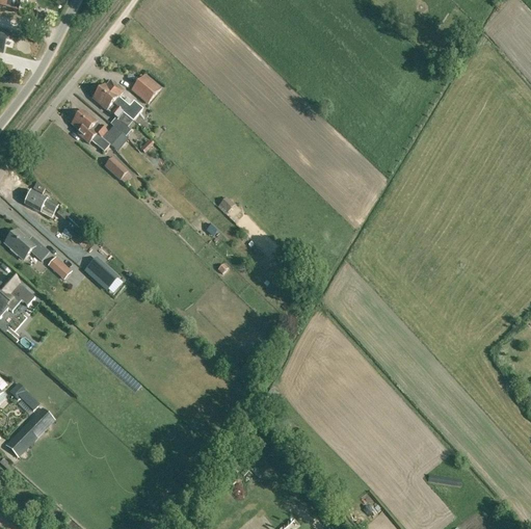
[(10,0),(8,7),(17,9),(19,4),(25,6),(26,5),(27,0),(10,0)]
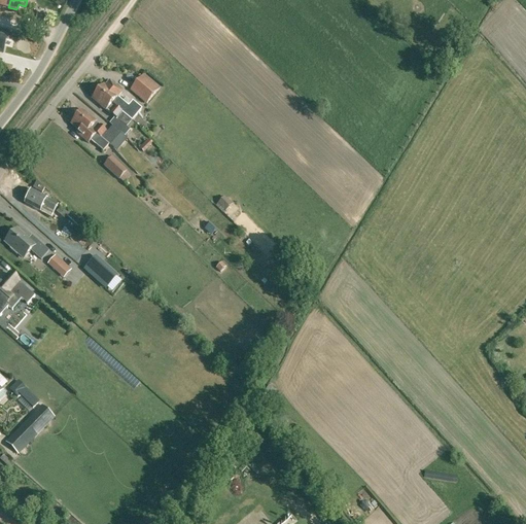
[(160,85),(143,71),(129,88),(145,102),(160,85)]
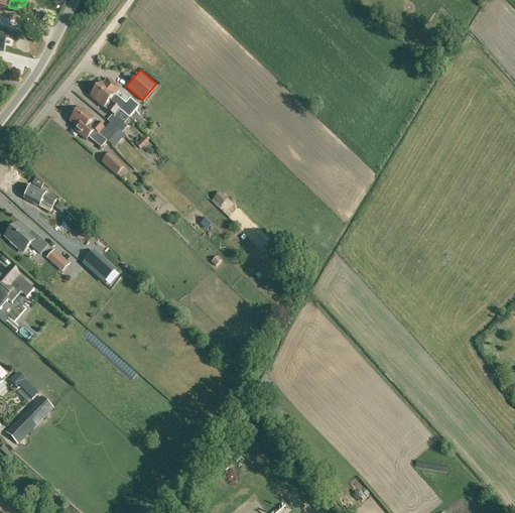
[(119,107),(128,116),(138,104),(129,96),(125,101),(114,93),(118,88),(107,78),(102,83),(101,81),(95,88),(118,108),(119,107)]
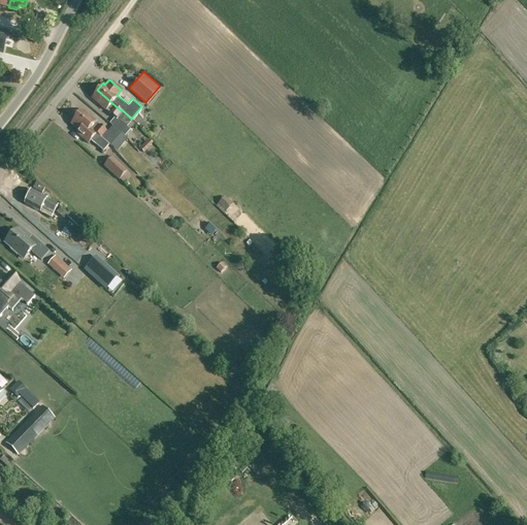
[(121,110),(97,90),(92,96),(113,115),(108,121),(124,134),(129,127),(133,122),(131,119),(122,109),(121,110)]
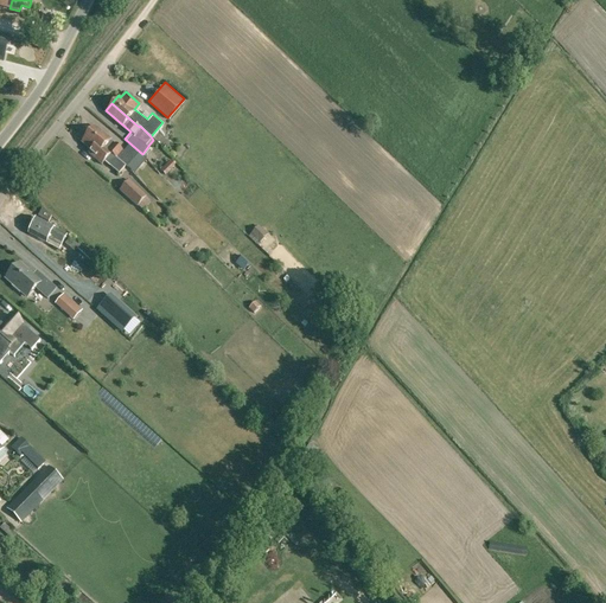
[(94,124),(87,132),(123,164),(126,165),(132,158),(94,124)]
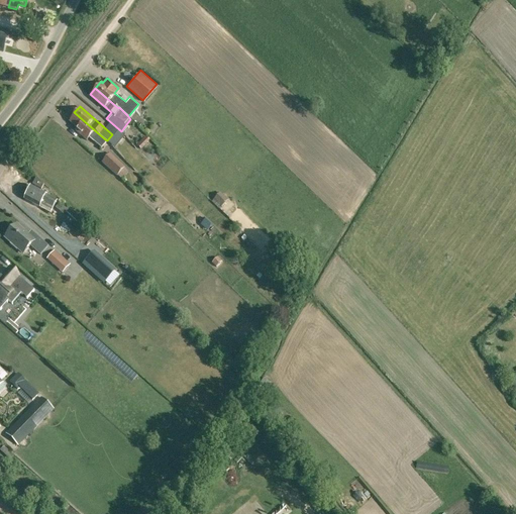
[(105,139),(74,112),(69,119),(77,125),(75,128),(86,138),(88,135),(100,145),(105,139)]
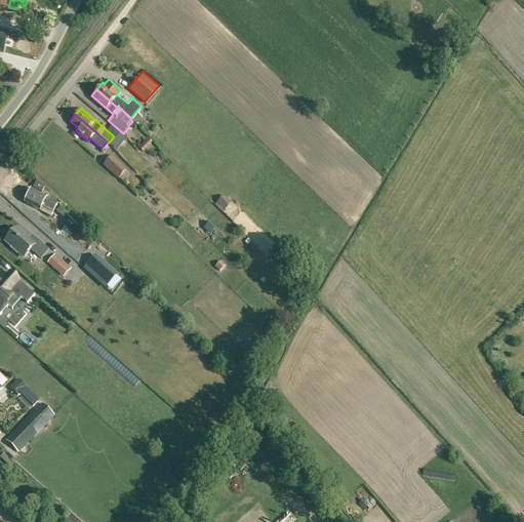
[(133,146),(123,133),(119,136),(129,149),(133,146)]
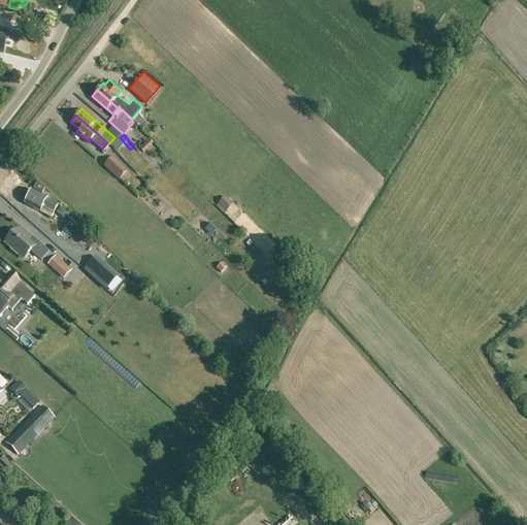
[(118,177),(127,169),(110,155),(103,164),(118,177)]
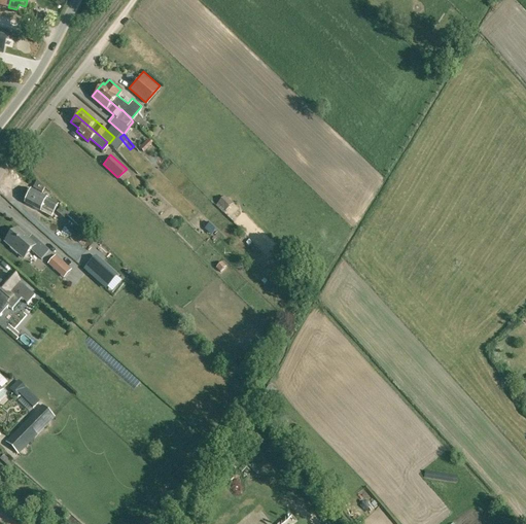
[(47,188),(43,186),(43,185),(36,178),(32,185),(41,190),(45,193),(47,188)]
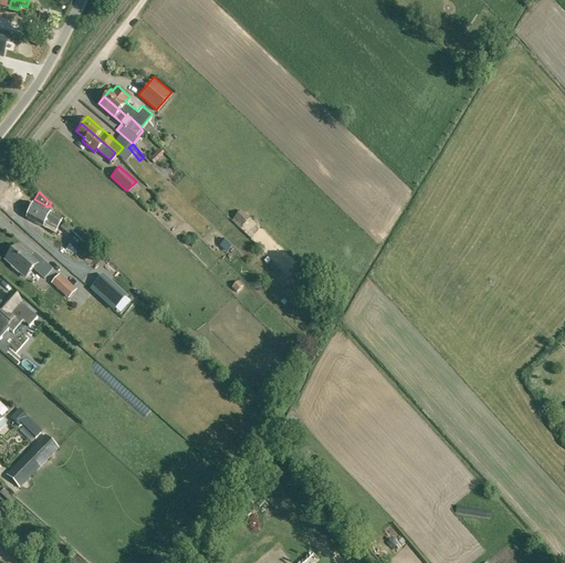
[(33,201),(29,209),(58,225),(61,217),(50,210),(33,201)]
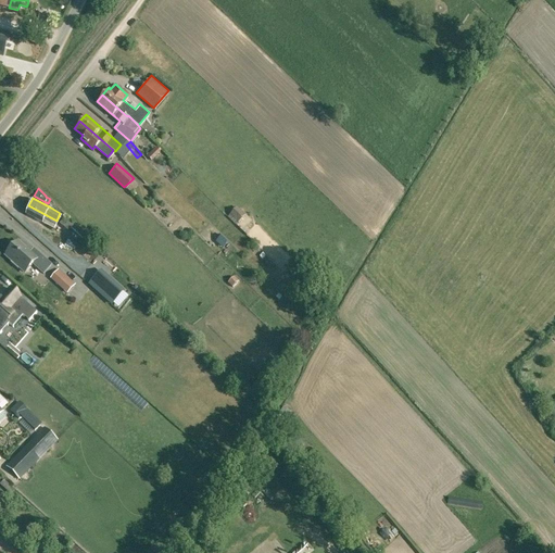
[(57,221),(28,205),(25,212),(41,221),(53,226),(57,221)]
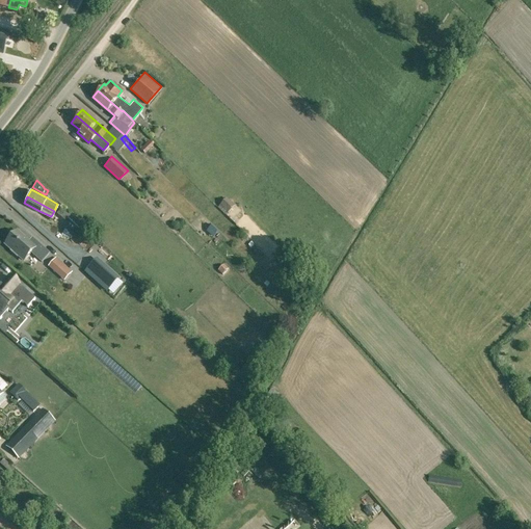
[(235,207),(232,205),(224,196),(219,203),(230,212),(235,207)]
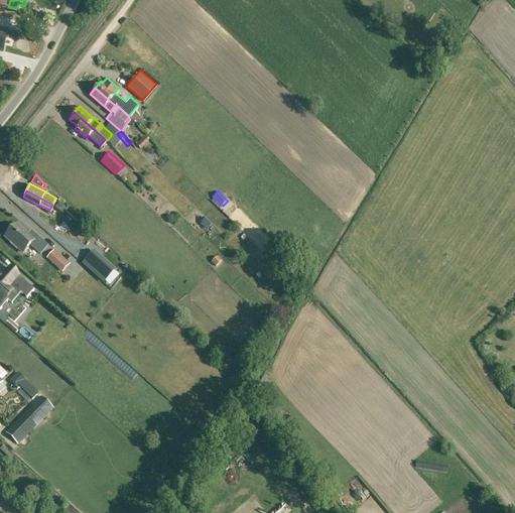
[(61,212),(65,209),(76,220),(80,216),(59,199),(54,206),(61,212)]
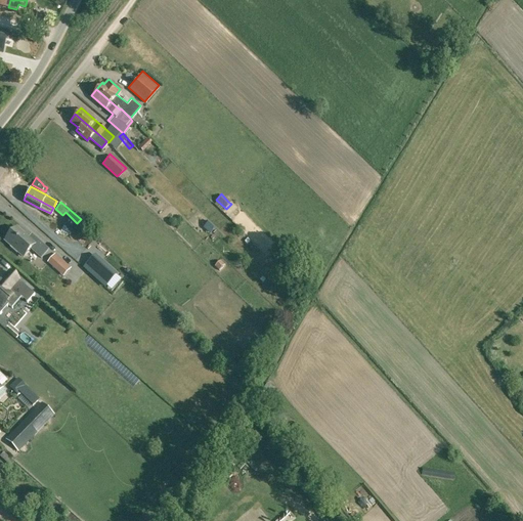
[(27,235),(14,225),(4,237),(10,243),(9,245),(15,250),(16,249),(23,254),(30,246),(40,255),(47,247),(31,232),(27,235)]
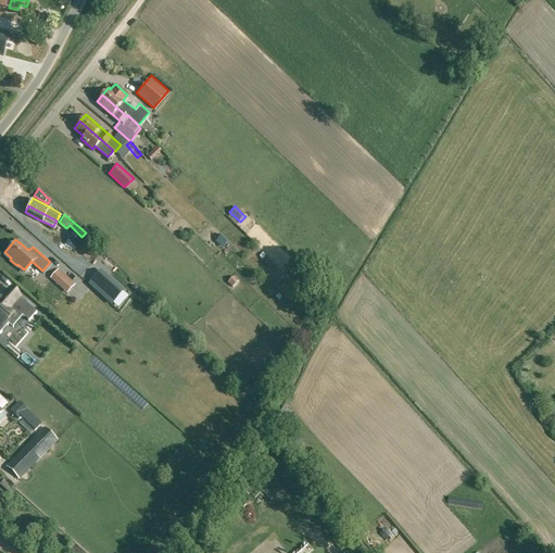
[(75,281),(59,266),(50,275),(67,290),(75,281)]
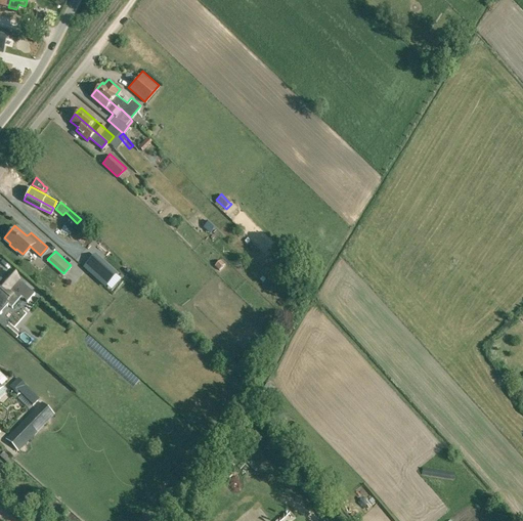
[(223,262),(219,258),(213,264),(218,268),(223,262)]
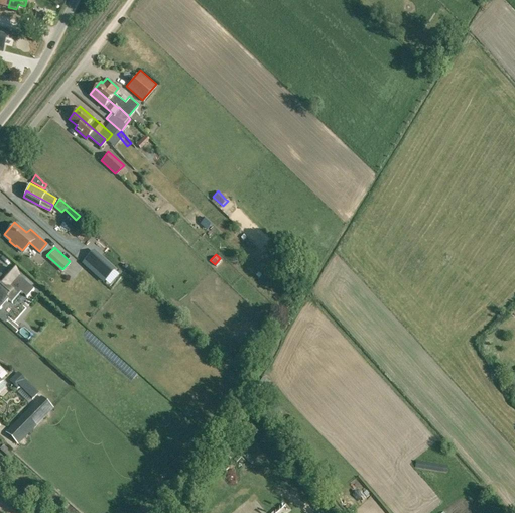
[(122,270),(128,264),(124,261),(119,266),(122,270)]
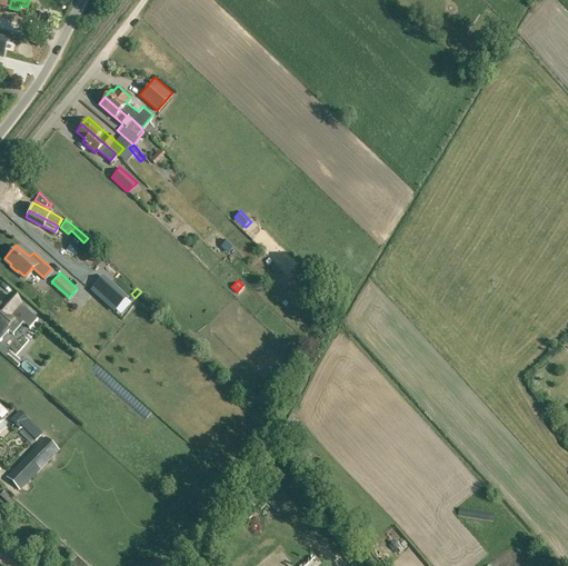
[(5,304),(1,301),(0,303),(0,336),(8,328),(12,331),(22,320),(28,326),(37,316),(11,295),(5,304)]
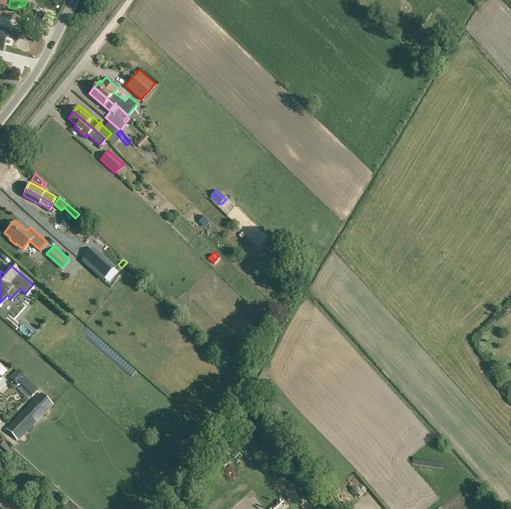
[(258,346),(249,339),(237,354),(245,361),(258,346)]
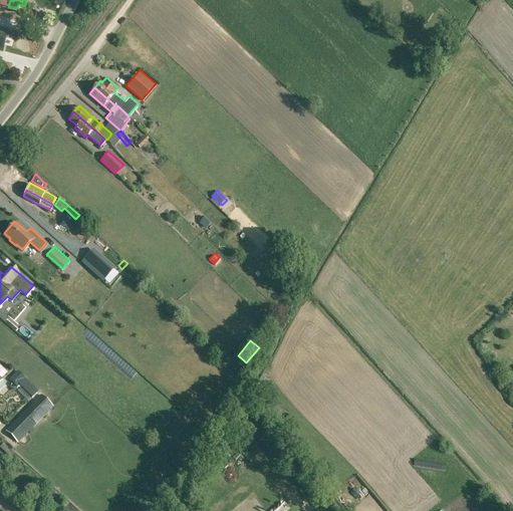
[(38,391),(22,374),(16,368),(8,376),(14,382),(15,380),(32,397),(38,391)]
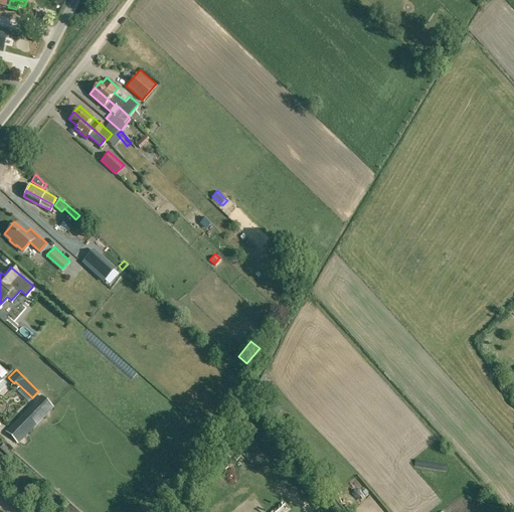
[(4,422),(8,425),(4,430),(17,442),(52,405),(40,392),(20,412),(17,409),(4,422)]
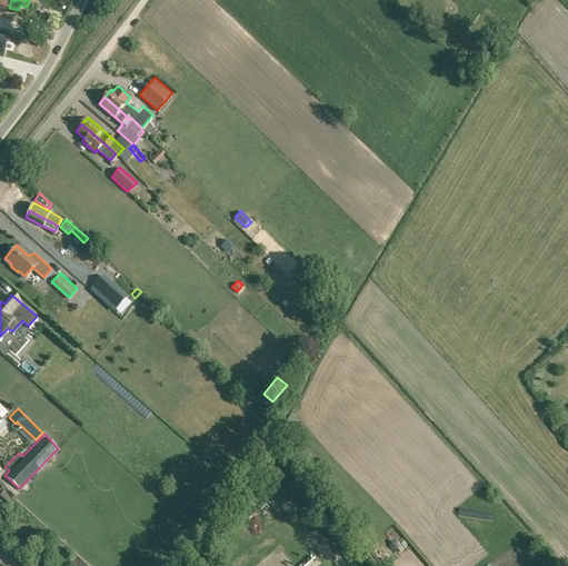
[(15,498),(3,488),(0,490),(0,494),(10,504),(15,498)]
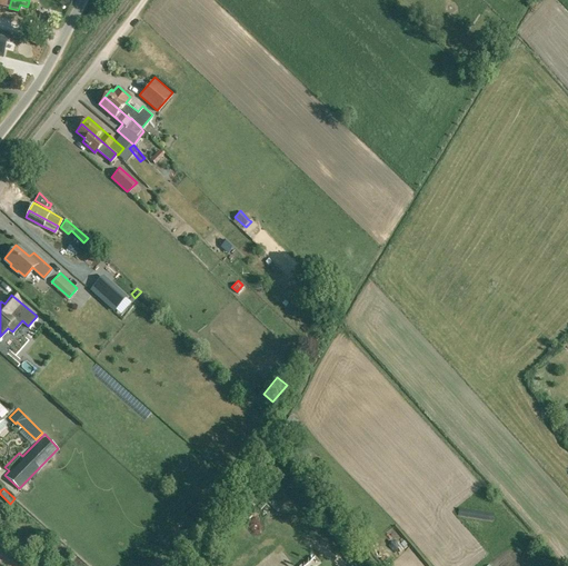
[(53,544),(48,549),(55,556),(60,550),(53,544)]
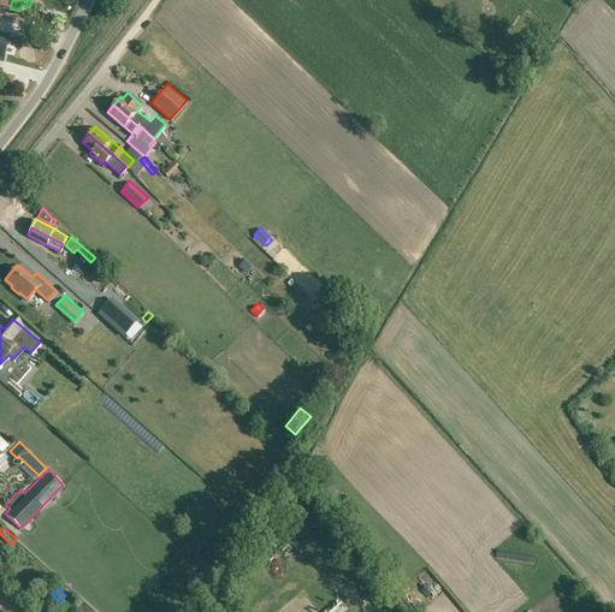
[(175,611),(178,608),(169,600),(158,611),(175,611)]
